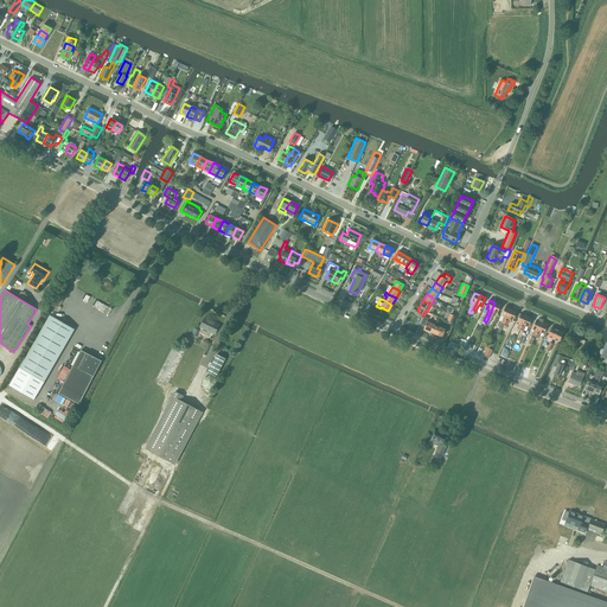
[(497,313),(500,305),(494,302),(489,317),(492,318),(494,312),(497,313)]
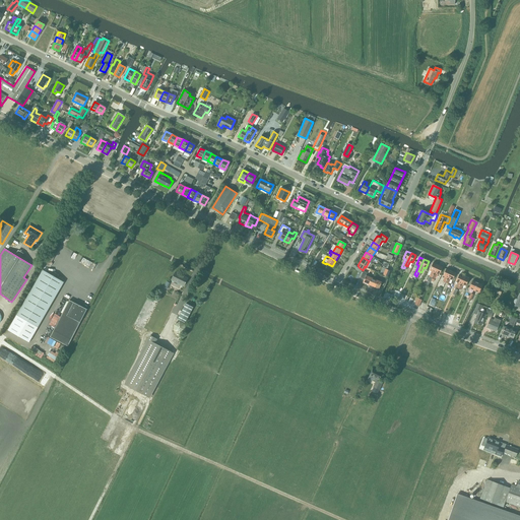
[(430,282),(438,265),(433,263),(430,270),(432,271),(427,281),(430,283),(430,282)]
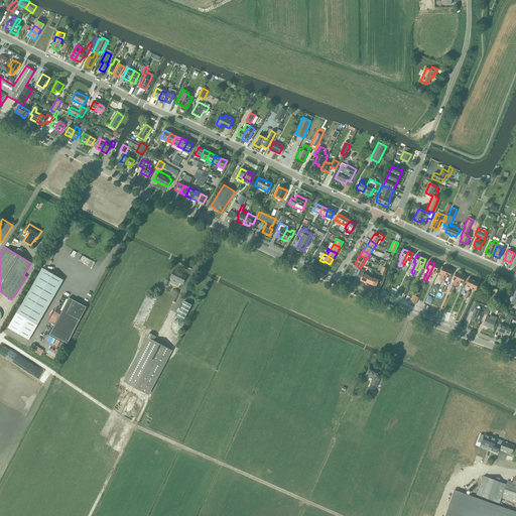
[(435,272),(438,265),(434,263),(426,280),(428,281),(433,271),(435,272)]
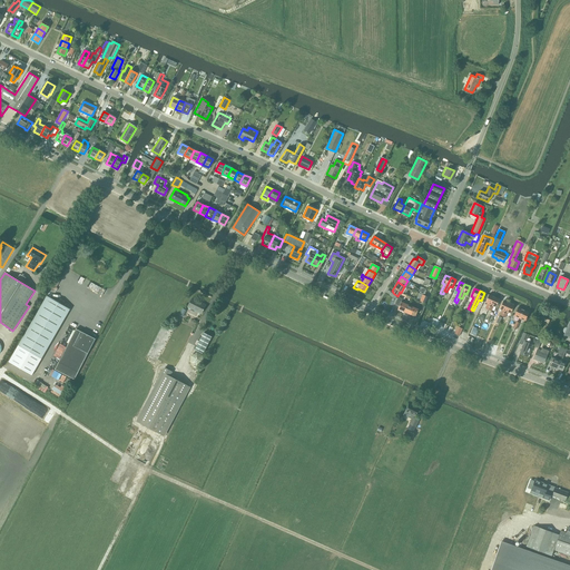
[(419,293),(416,300),(424,303),(428,296),(424,295),(419,293)]
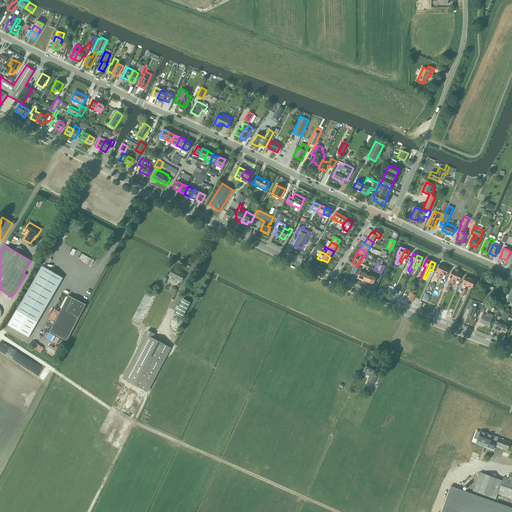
[(435,286),(438,278),(444,267),(439,265),(436,271),(438,272),(433,285),(435,286)]
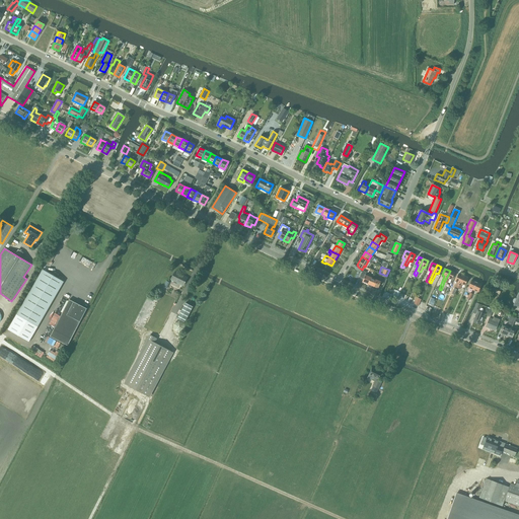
[(43,270),(7,329),(28,343),(64,282),(43,270)]
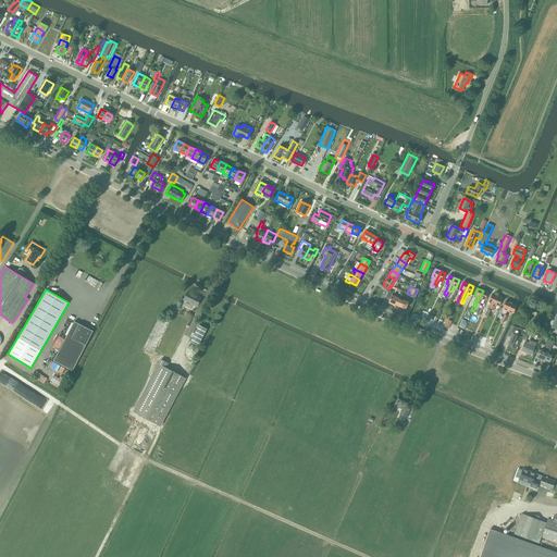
[(395,305),(398,298),(392,295),(393,292),(390,291),(387,293),(385,297),(390,299),(388,302),(395,305)]
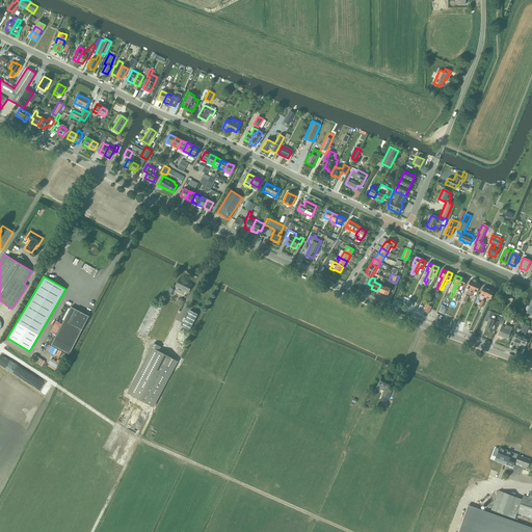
[(461,277),(455,289),(458,290),(460,286),(462,287),(466,280),(461,277)]
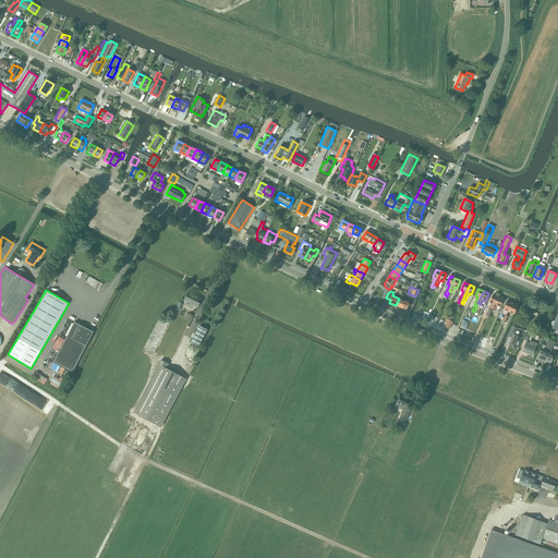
[(197,307),(202,299),(194,294),(194,295),(187,292),(183,300),(187,302),(186,303),(190,305),(190,303),(197,307)]
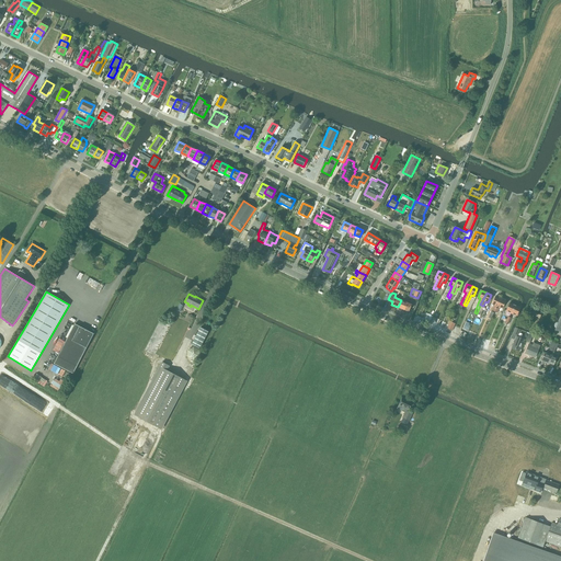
[(501,299),(494,311),(497,312),(500,307),(502,308),(505,301),(501,299)]
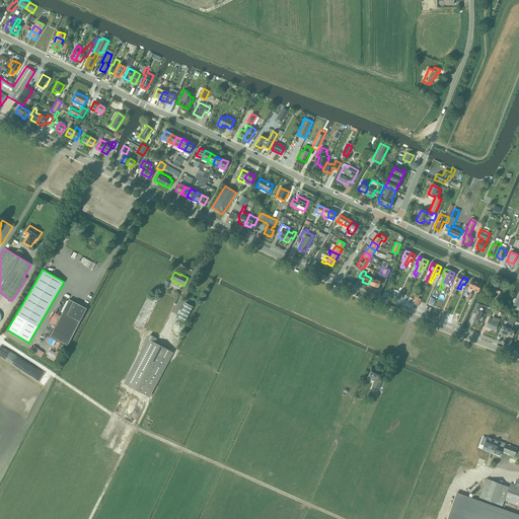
[(371,278),(368,284),(374,287),(374,286),(378,288),(380,282),(371,278)]
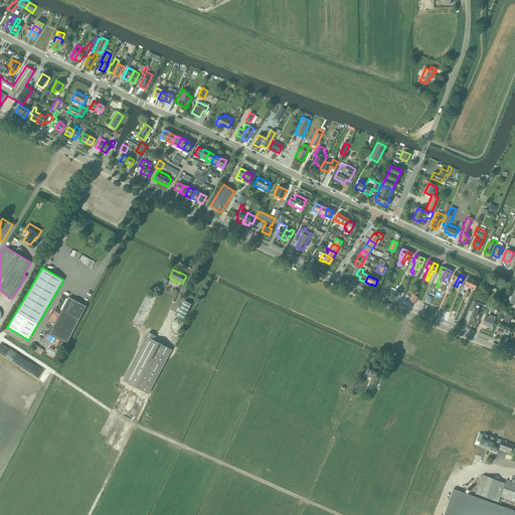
[(469,288),(473,281),(468,278),(465,285),(469,288)]
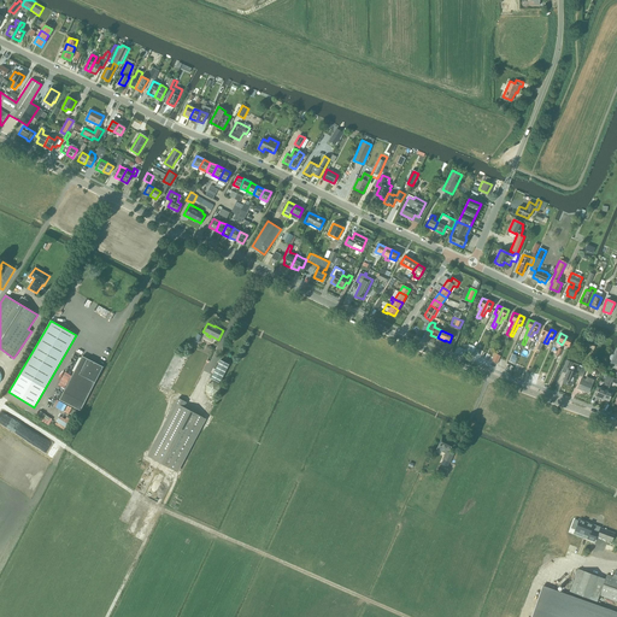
[(566,336),(562,345),(568,347),(573,339),(566,336)]
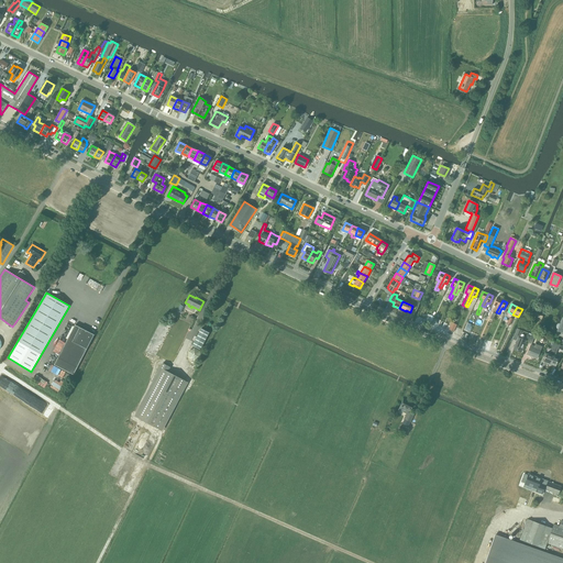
[(541,319),(543,313),(536,310),(532,317),(530,316),(526,328),(530,330),(532,323),(533,323),(536,317),(541,319)]
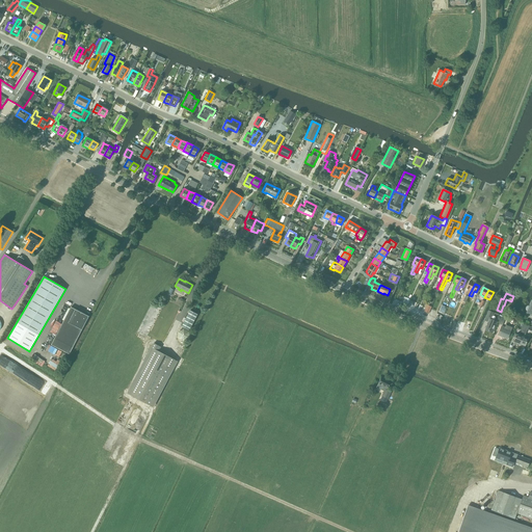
[(70,354),(89,316),(71,307),(52,345),(70,354)]
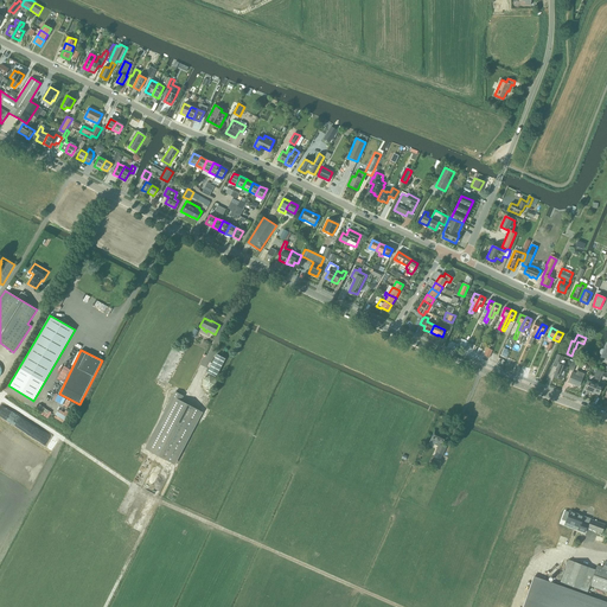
[(217,355),(208,372),(216,377),(225,359),(217,355)]
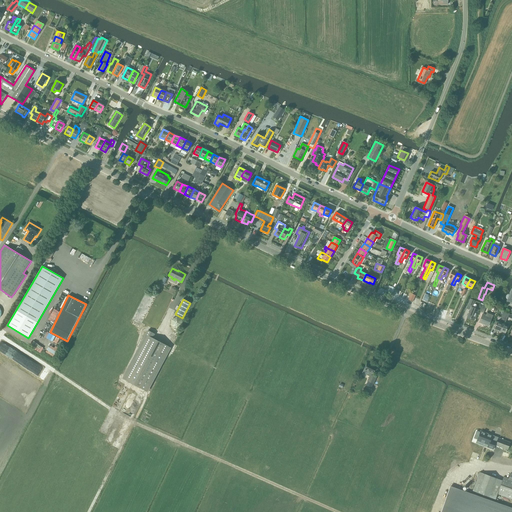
[(474,321),(478,310),(471,307),(467,318),(474,321)]
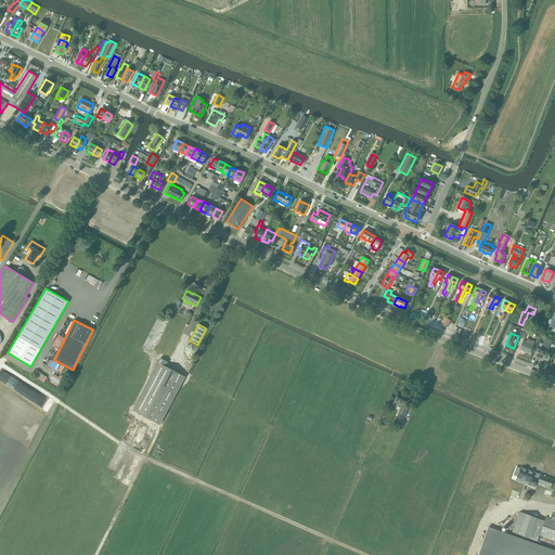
[(528,339),(527,341),(524,340),(519,349),(529,353),(534,341),(528,339)]
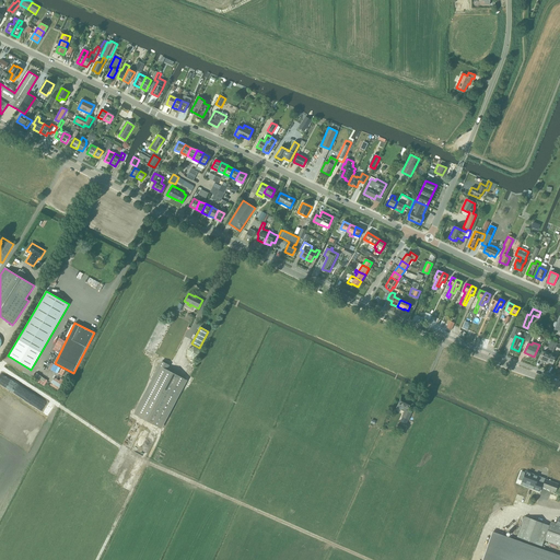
[(552,349),(547,362),(552,364),(556,357),(551,354),(556,347),(553,346),(549,343),(548,347),(549,348),(552,349)]
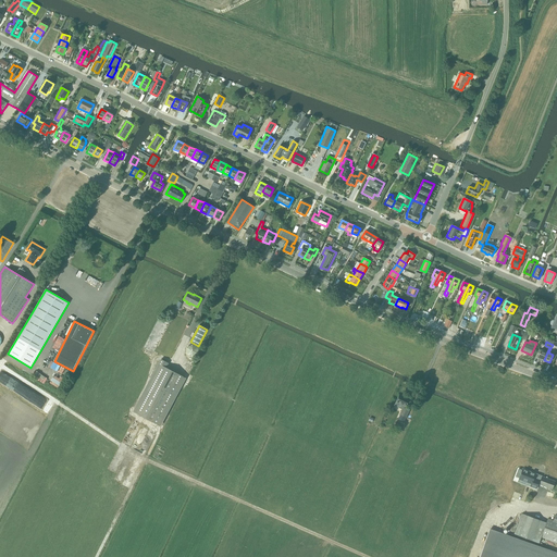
[(186,348),(186,355),(193,358),(199,355),(198,347),(193,344),(186,348)]
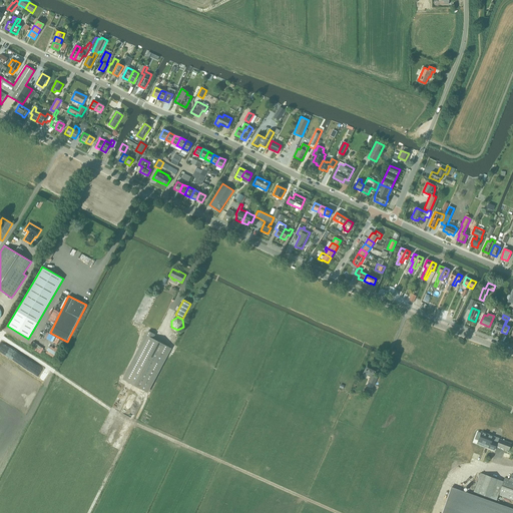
[(503,319),(501,324),(498,322),(495,329),(501,332),(506,320),(503,319)]
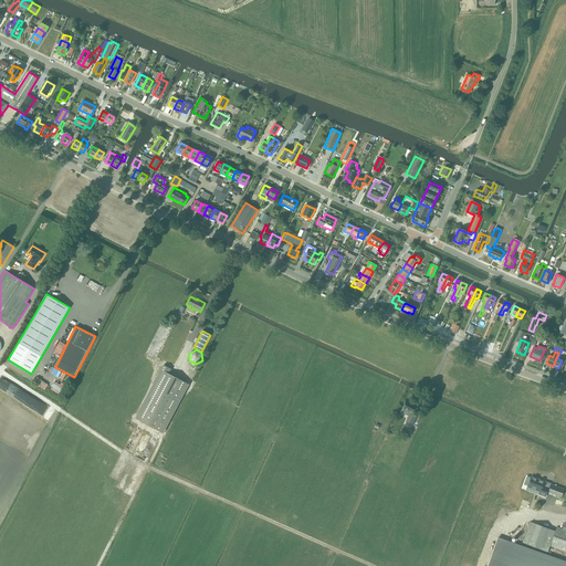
[(161,432),(188,385),(166,373),(168,368),(165,366),(161,370),(158,376),(158,377),(156,380),(157,380),(137,419),(161,432)]
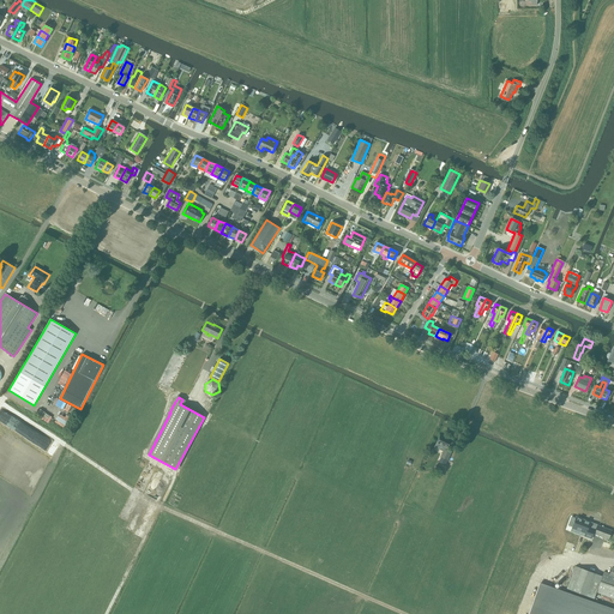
[(437,444),(435,446),(435,447),(444,451),(440,457),(441,458),(439,463),(445,465),(447,461),(451,452),(446,451),(447,449),(449,450),(452,441),(440,435),(437,444)]
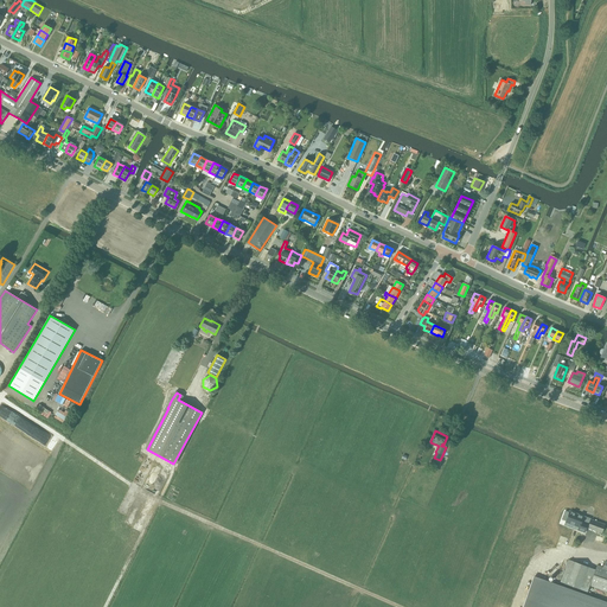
[(585,532),(588,523),(582,521),(583,517),(569,511),(569,512),(564,511),(562,519),(566,521),(566,523),(579,528),(577,530),(585,532)]
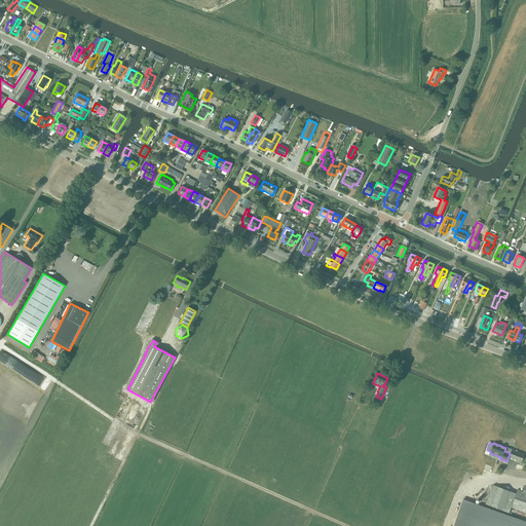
[(521,462),(524,455),(513,450),(510,458),(521,462)]
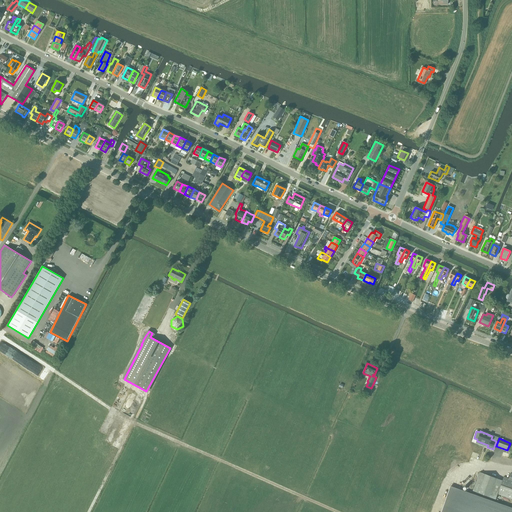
[(511,499),(511,473),(509,479),(504,477),(502,481),(480,472),(473,491),(495,499),(497,494),(511,499)]
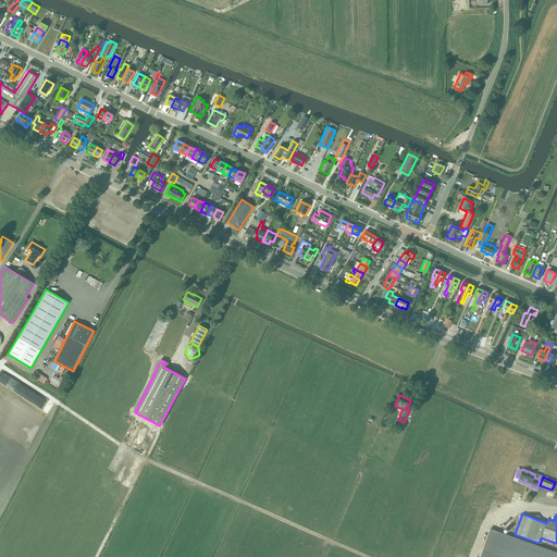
[(556,556),(556,552),(490,529),(479,556),(556,556)]
